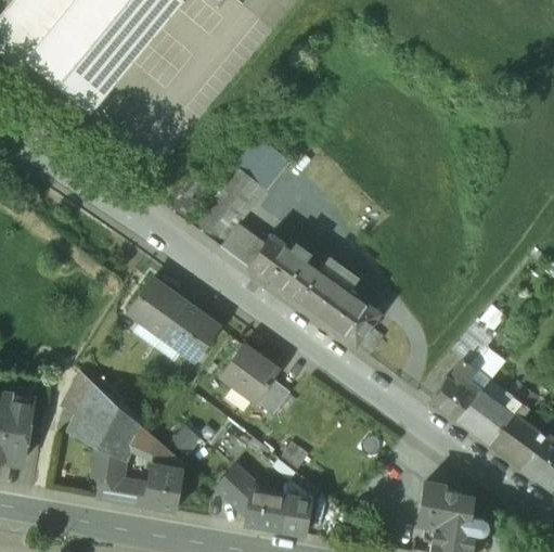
[(12,0),(0,14),(0,52),(0,53),(18,67),(26,59),(25,59),(73,0),(12,0)]
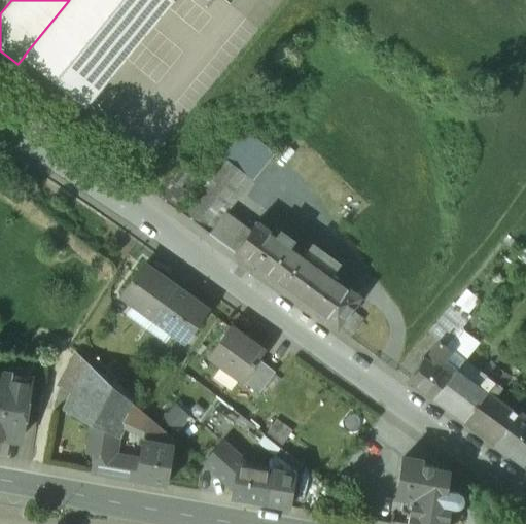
[(69,0),(24,56),(25,56),(66,90),(84,105),(85,105),(171,0),(69,0)]
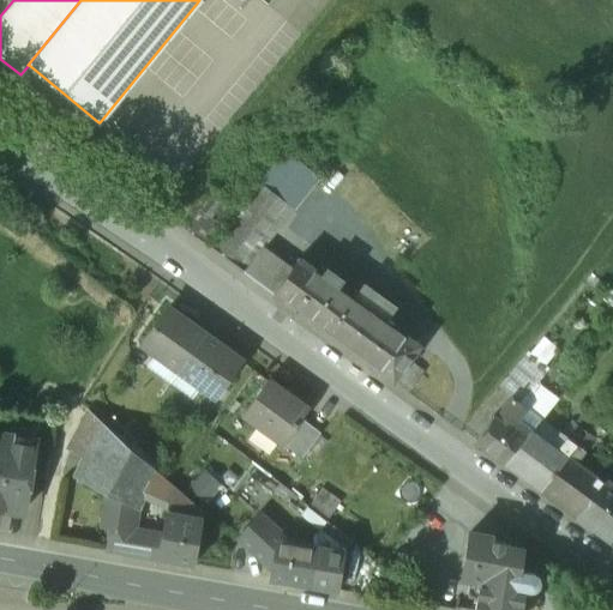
[(77,104),(67,115),(89,134),(98,122),(77,104)]
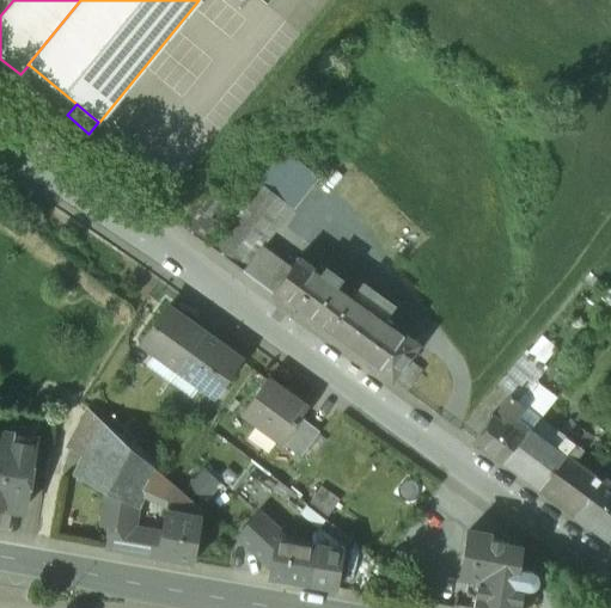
[(286,149),(209,246),(244,271),(263,246),(264,247),(319,176),(286,149)]
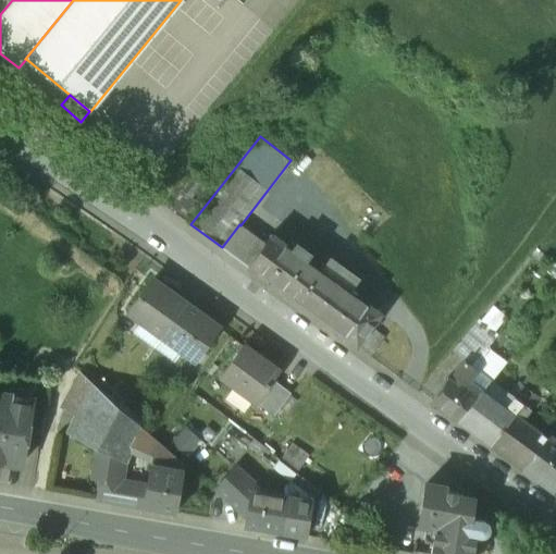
[(241,225),(239,224),(222,247),(249,267),(266,244),(241,225)]
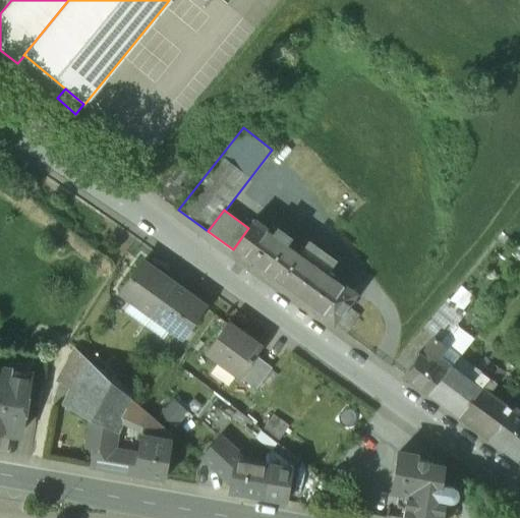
[(273,233),(254,220),(248,228),(233,249),(266,273),(287,243),(290,238),(277,228),(273,233)]
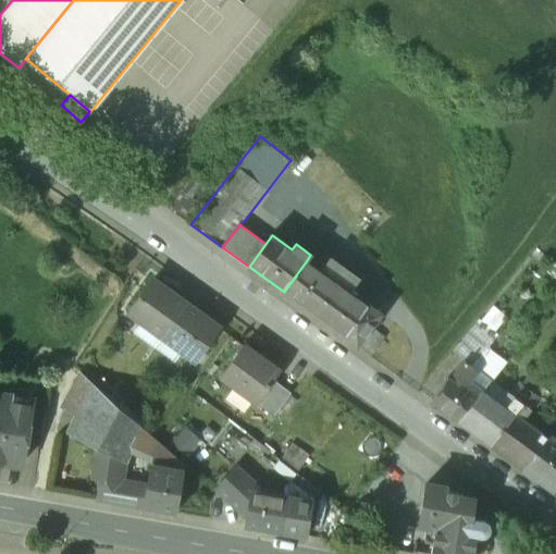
[(360,279),(331,257),(321,270),(337,282),(350,292),(360,279)]
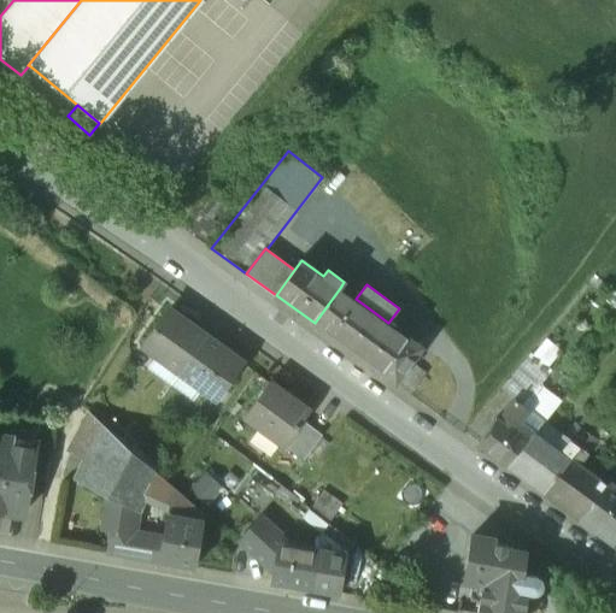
[(356,299),(340,288),(315,323),(347,347),(374,312),(356,299)]
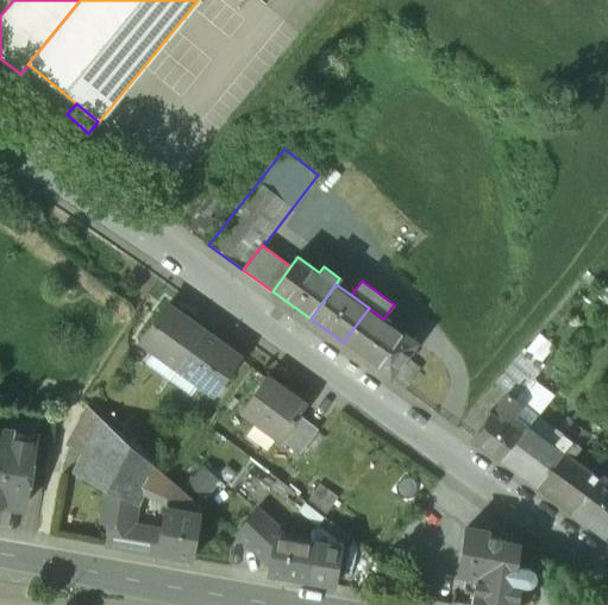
[(204,331),(167,304),(140,341),(177,366),(204,331)]
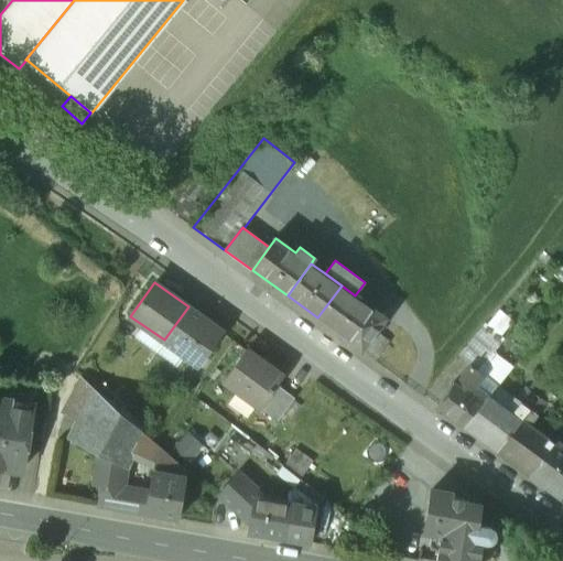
[(355,295),(342,286),(317,317),(363,351),(377,331),(386,317),(355,295)]
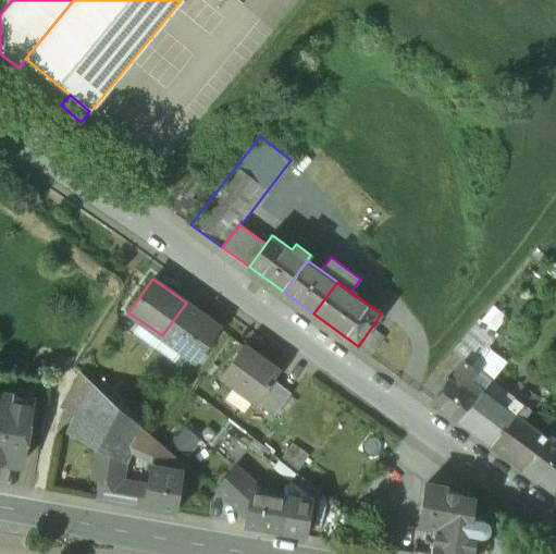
[(219,327),(186,303),(162,335),(196,359),(219,327)]
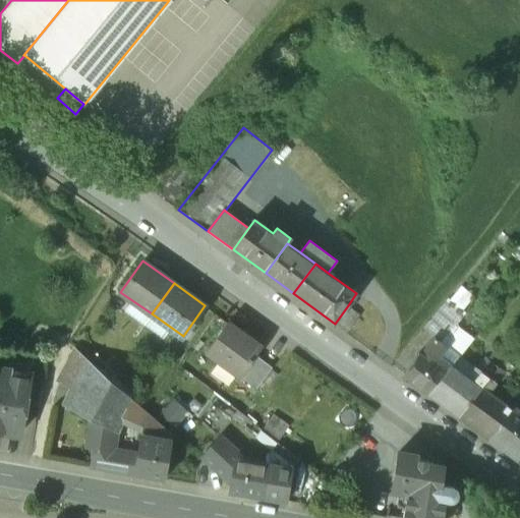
[(348,305),(335,324),(347,333),(360,314),(348,305)]
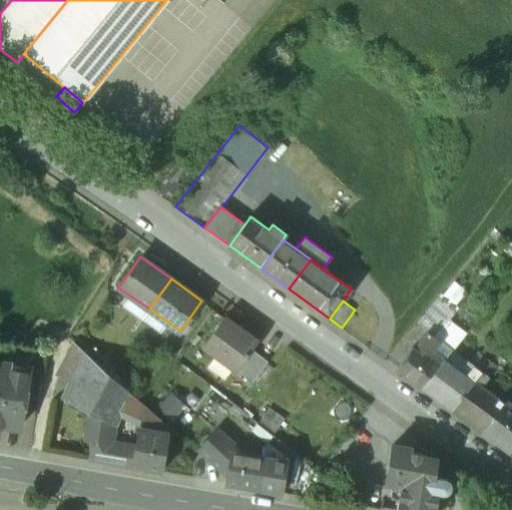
[(259,342),(224,317),(204,347),(238,370),(252,350),(259,342)]
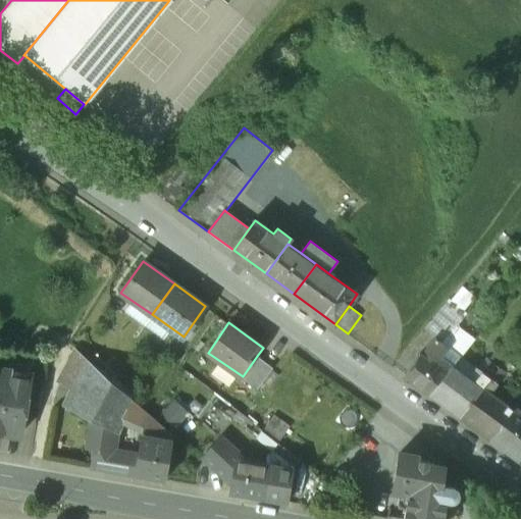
[(474,339),(456,325),(449,336),(466,349),(474,339)]
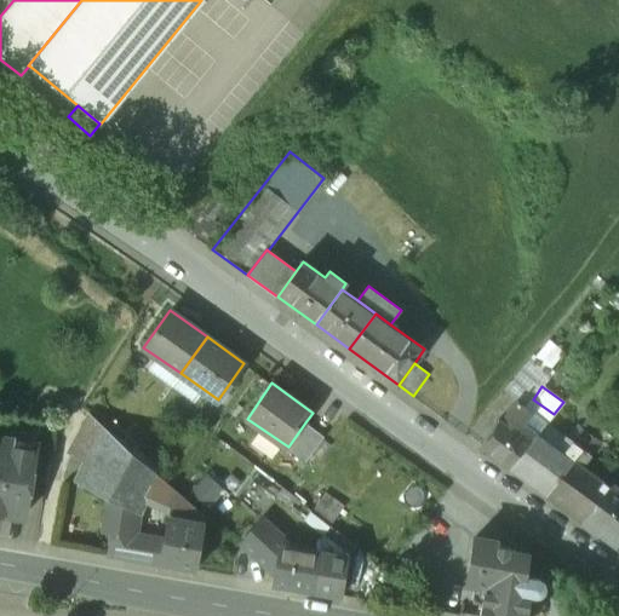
[(554,414),(533,399),(527,407),(534,412),(517,432),(531,442),(538,433),(554,414)]
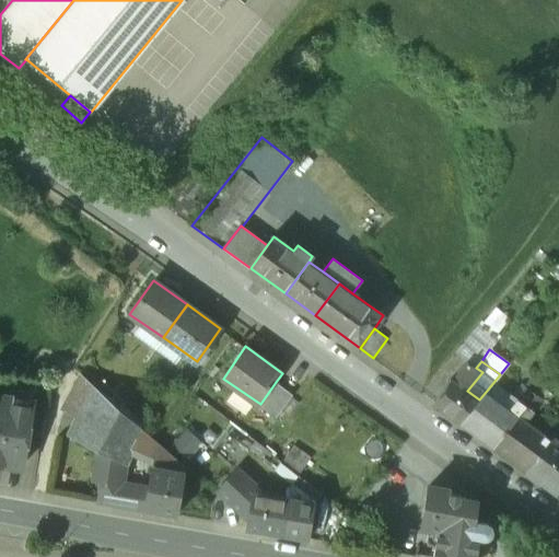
[(468,363),(435,403),(462,421),(479,399),(467,391),(482,372),(476,368),(468,363)]
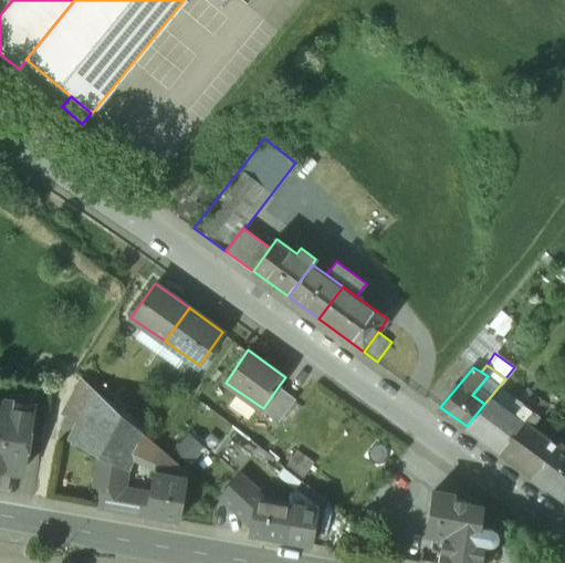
[(98,393),(82,377),(79,381),(62,414),(82,424),(98,393)]
